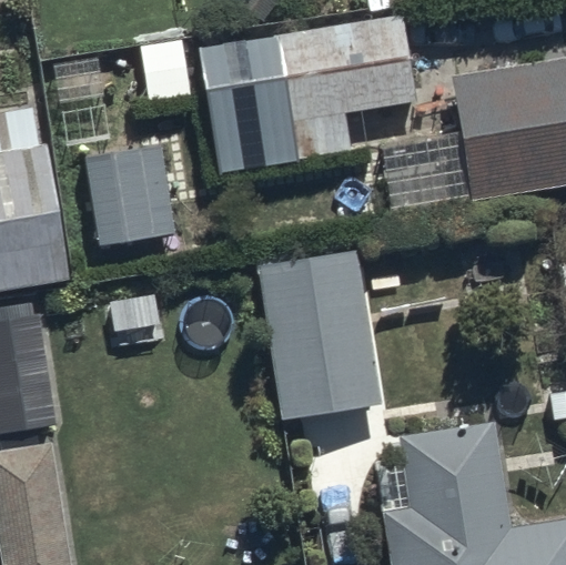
[(270,36),(283,121),(416,100),(403,14),(270,36)]
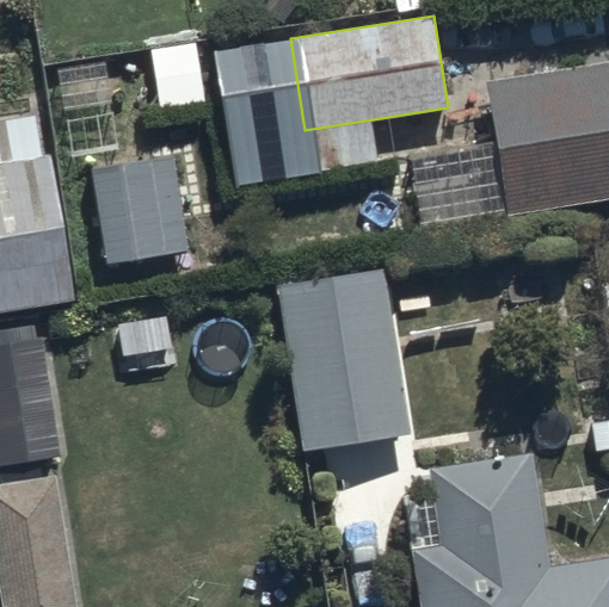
[(608,69),(487,92),(508,214),(608,194),(608,69)]
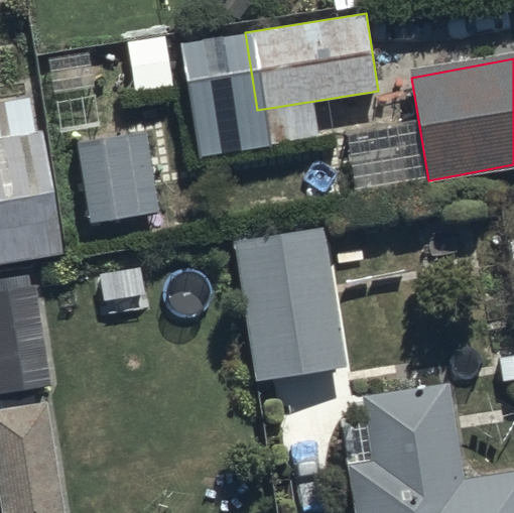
[(0,263),(65,252),(35,94),(0,100),(0,263)]
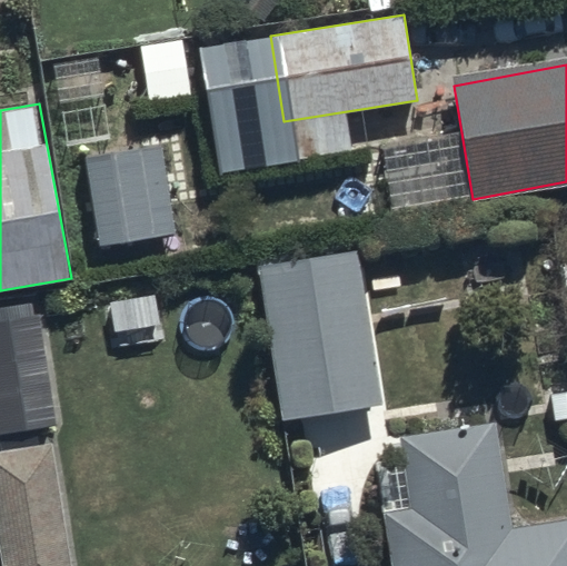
[(261,265),(285,420),(377,406),(352,250),(261,265)]
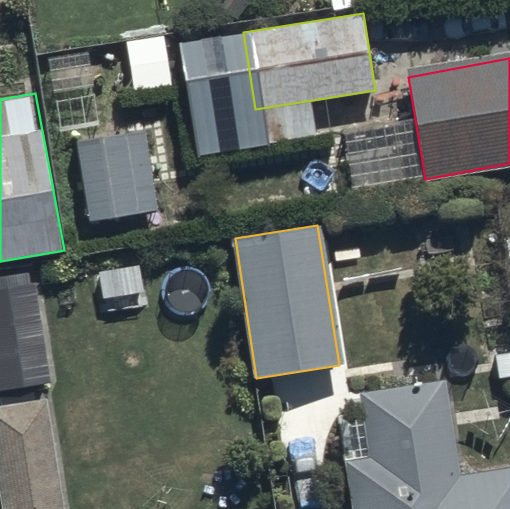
[(0,463),(6,508),(62,508),(32,279),(0,283),(0,463)]
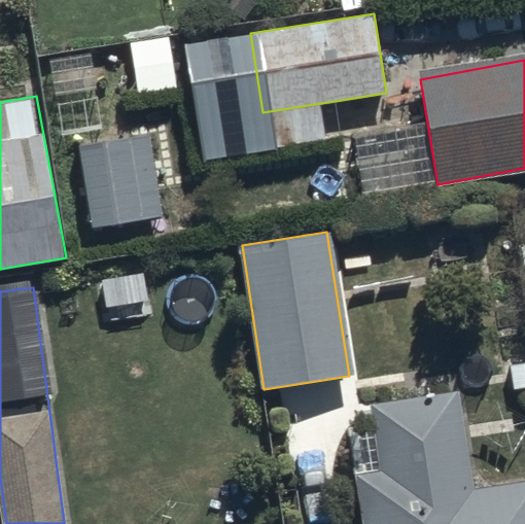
[(361,523),(524,523),(524,481),(479,490),(461,386),(371,402),(382,472),(354,476),(361,523)]
